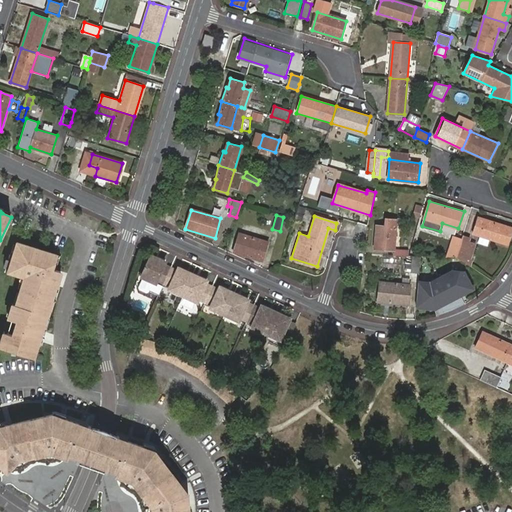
[(511,227),(479,217),(474,234),(508,244),(511,230),(511,227)]
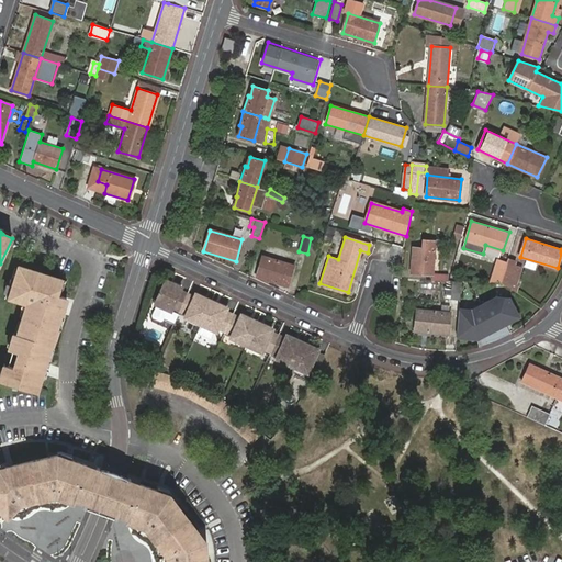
[(413,247),(412,272),(433,273),(435,240),(424,240),(423,247),(413,247)]
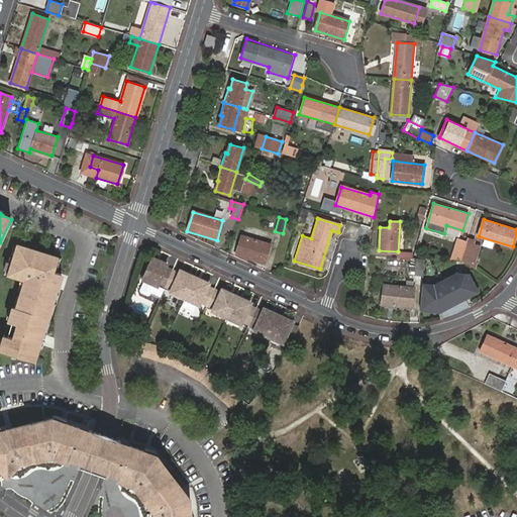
[(241,235),(235,254),(266,264),(271,244),(241,235)]
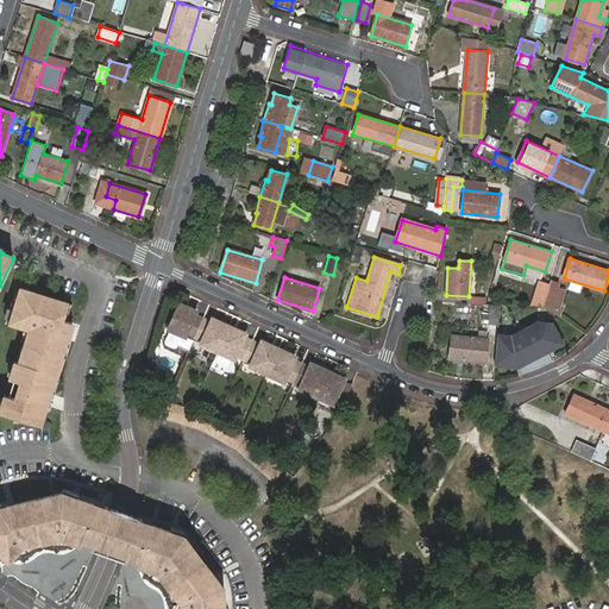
[(545,300),(550,286),(539,283),(535,296),(545,300)]
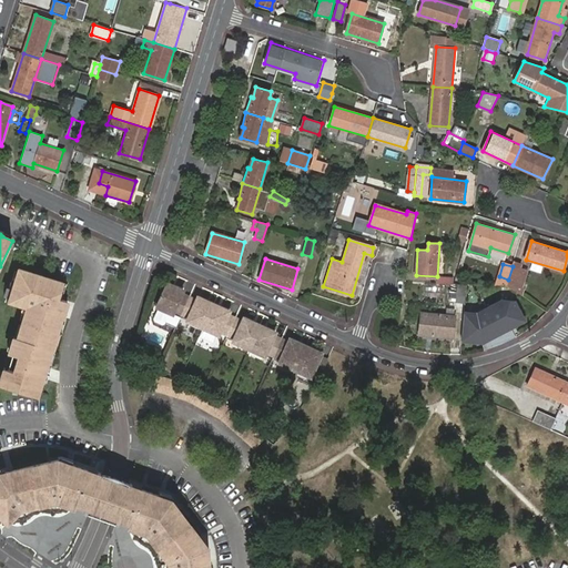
[(520,269),(513,266),(508,280),(517,282),(520,269)]
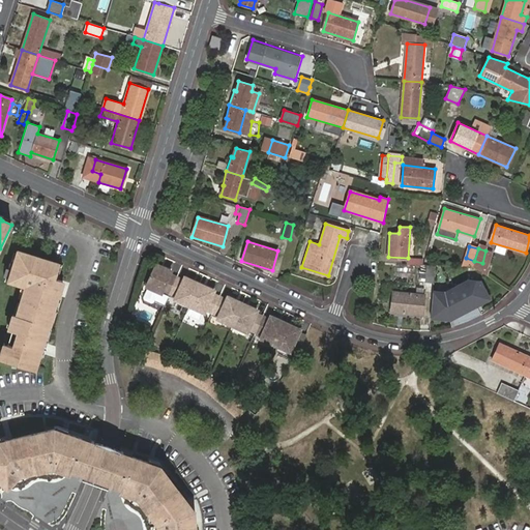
[(21,299),(16,318),(11,329),(11,330),(11,331),(18,333),(13,347),(7,346),(6,346),(5,349),(2,358),(2,359),(2,361),(3,361),(35,372),(41,354),(45,344),(50,325),(54,314),(55,311),(58,298),(63,282),(59,281),(55,278),(59,266),(60,265),(19,252),(13,268),(9,280),(8,282),(22,286),(25,287),(21,299)]
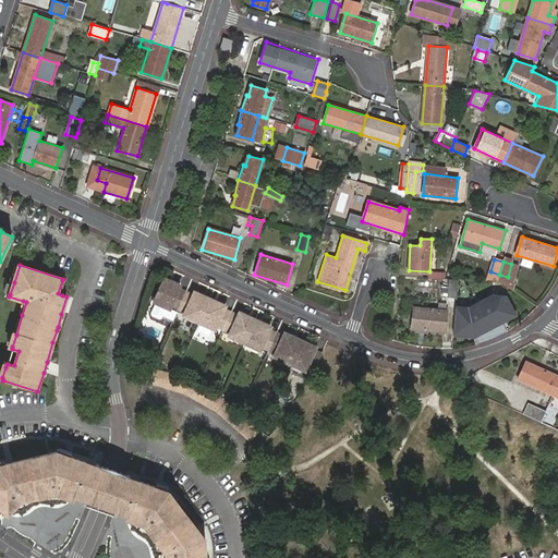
[(177,310),(185,290),(180,288),(181,284),(162,277),(150,303),(170,312),(171,307),(177,310)]
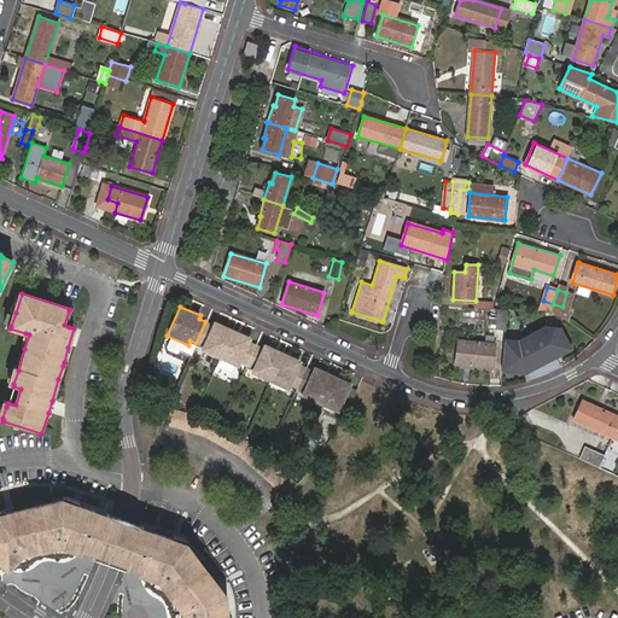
[(506,327),(508,309),(501,309),(499,309),(497,326),(506,327)]
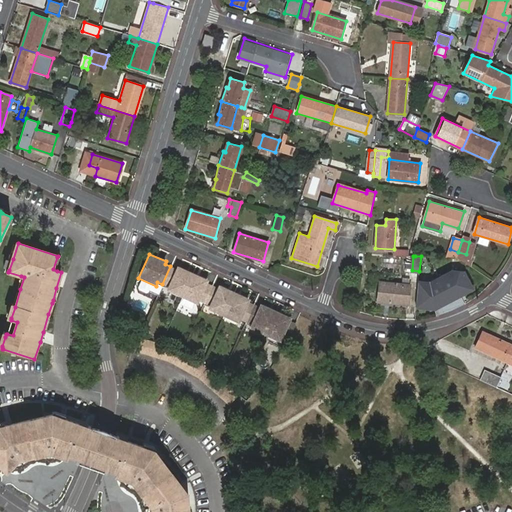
[(181,297),(192,273),(177,266),(175,268),(170,266),(162,284),(168,287),(166,290),(181,297)]
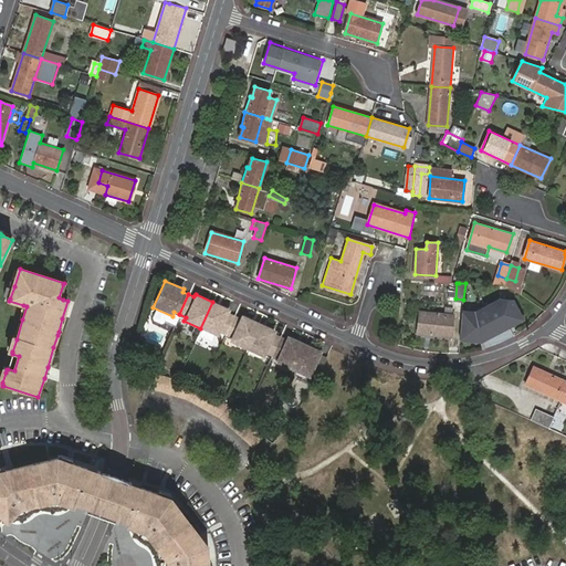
[(475,312),(463,311),(461,339),(481,341),(481,336),(507,323),(509,326),(523,320),(513,301),(500,300),(475,312)]
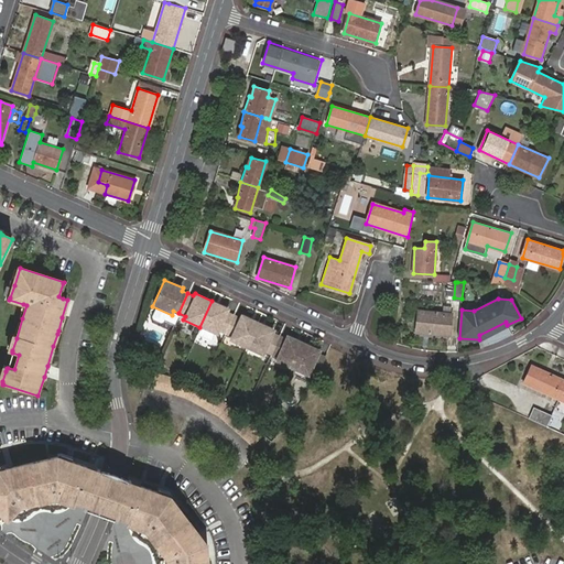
[(225,334),(232,314),(228,312),(230,308),(212,301),(199,327),(218,335),(220,332),(225,334)]
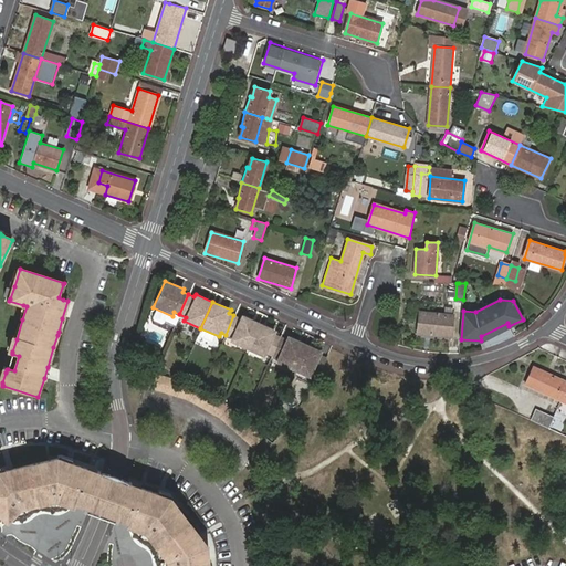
[(420,312),(419,333),(452,337),(453,315),(420,312)]
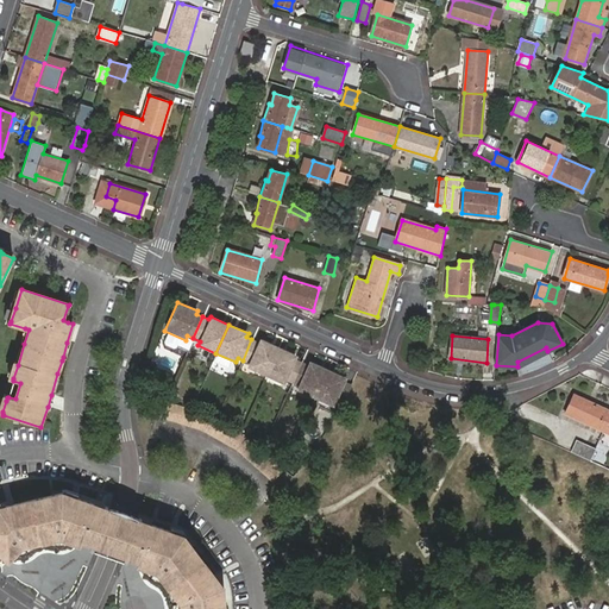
[(265,375),(277,346),(259,338),(258,343),(251,339),(243,360),(250,363),(248,368),(265,375)]
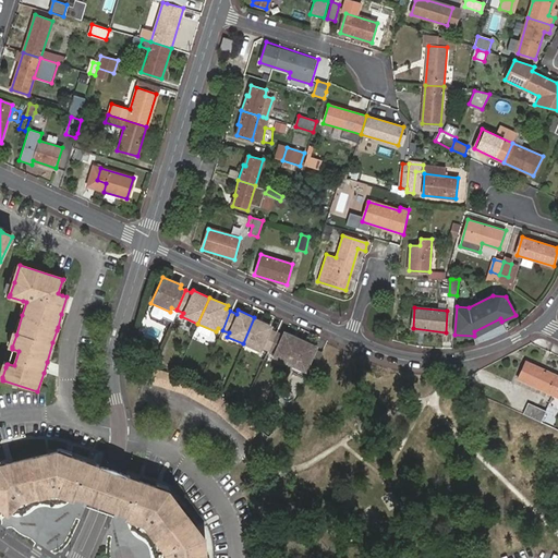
[(267,350),(276,331),(271,329),(273,326),(254,317),(243,343),(262,352),(264,349),(267,350)]
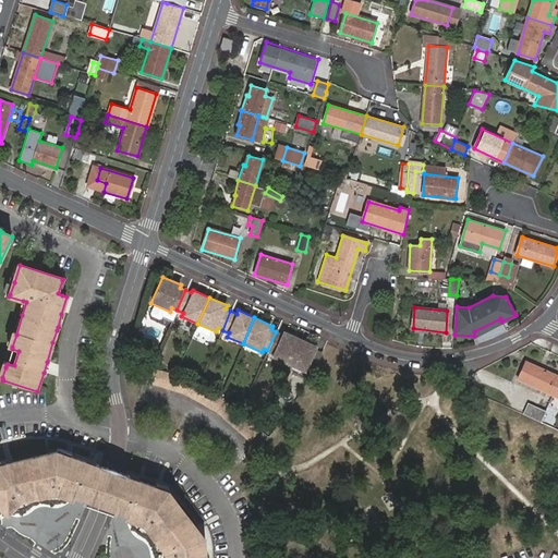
[(487,340),(496,336),(493,328),(483,334),(487,340)]
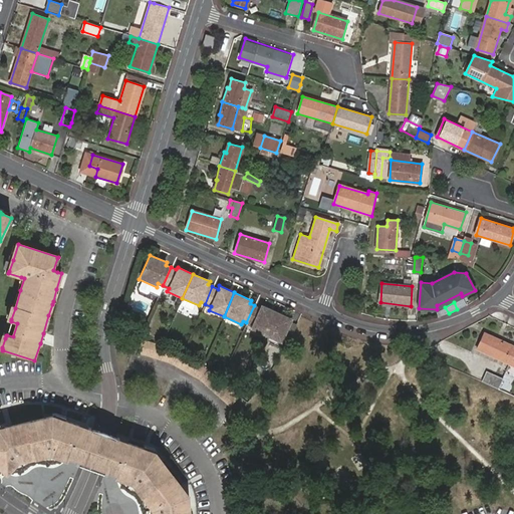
[(265,335),(276,311),(261,304),(259,308),(254,305),(246,322),(252,325),(251,329),(265,335)]
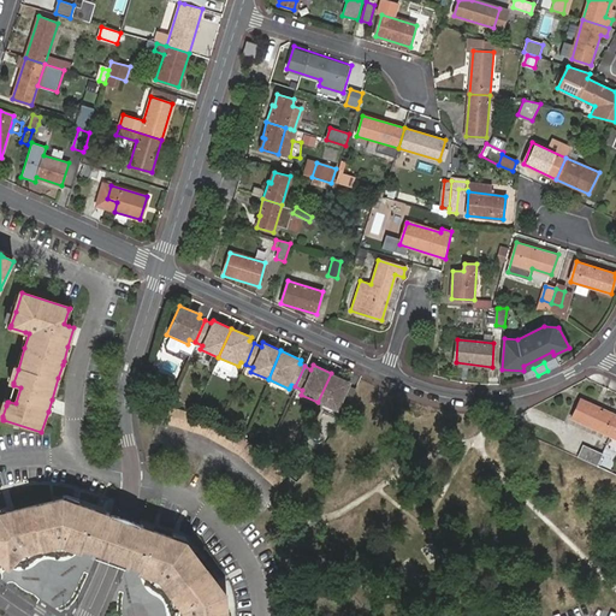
[(351,402),(355,391),(356,389),(349,386),(351,381),(331,373),(318,402),(338,410),(341,407),(348,410),(349,406),(351,402)]
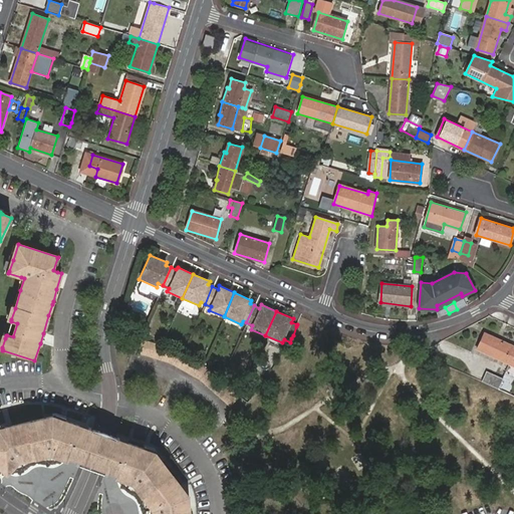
[(510,363),(513,355),(513,346),(485,333),(478,348),(510,363)]
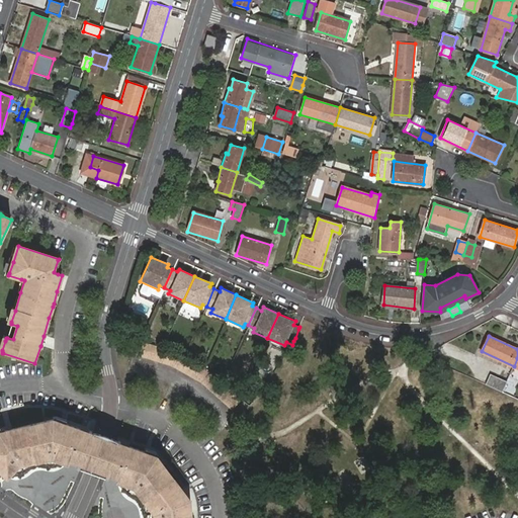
[(491,374),(487,384),(503,392),(508,381),(491,374)]
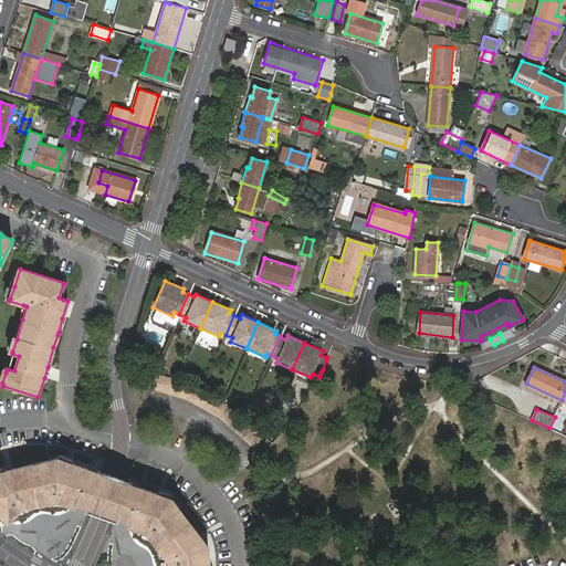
[(21,501),(38,500),(54,498),(56,496),(59,498),(75,504),(76,500),(87,504),(88,504),(97,479),(96,479),(86,475),(88,469),(72,463),(59,459),(7,469),(6,469),(0,469),(0,512),(4,516),(17,503),(18,502),(21,501)]
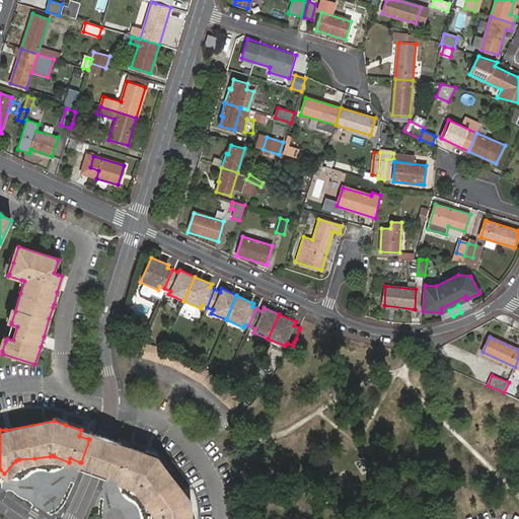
[(85,452),(91,434),(90,434),(90,435),(89,435),(88,434),(89,433),(81,430),(79,436),(88,439),(89,439),(81,462),(80,462),(70,458),(69,462),(78,465),(80,465),(80,466),(85,452)]
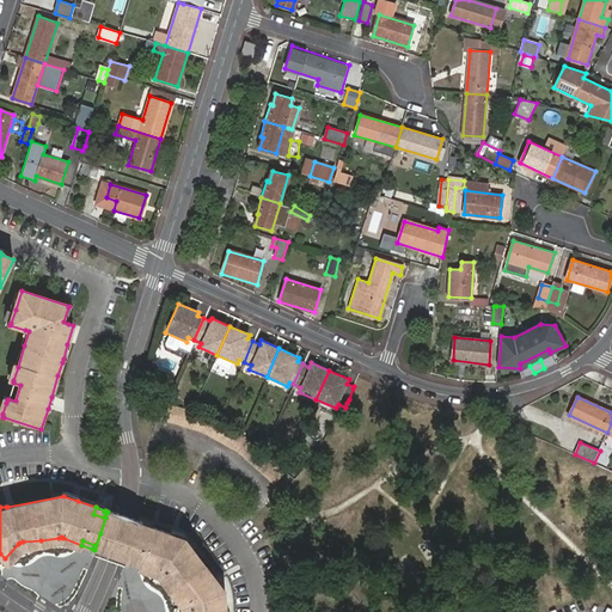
[(123,518),(108,512),(101,533),(95,550),(96,550),(110,555),(122,560),(135,524),(136,522),(123,518)]
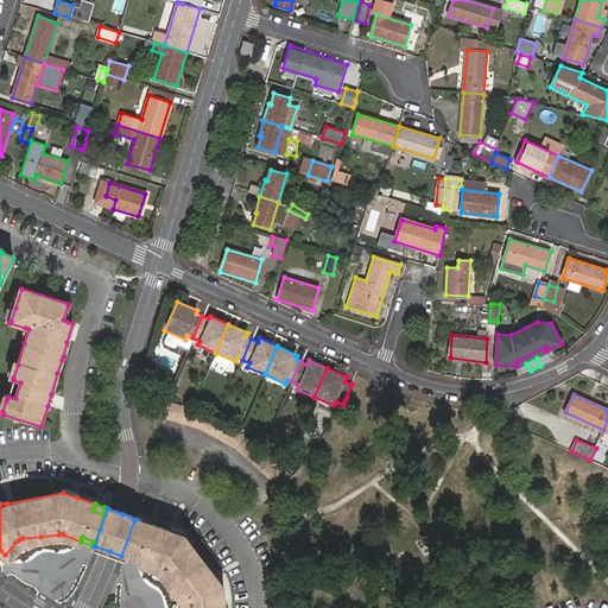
[(134,520),(121,556),(127,558),(139,562),(140,558),(127,555),(127,553),(137,527),(137,526),(150,531),(152,525),(140,521),(139,523),(138,521),(137,521),(138,520),(135,519),(134,520)]
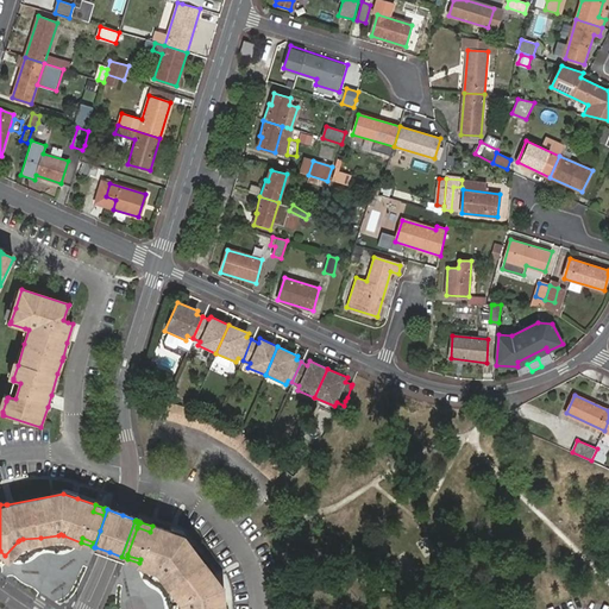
[(226,608),(224,590),(184,538),(170,533),(152,526),(150,532),(137,527),(137,528),(127,554),(127,556),(140,559),(139,563),(156,569),(159,571),(161,572),(173,586),(184,598),(187,601),(187,604),(187,608),(226,608)]
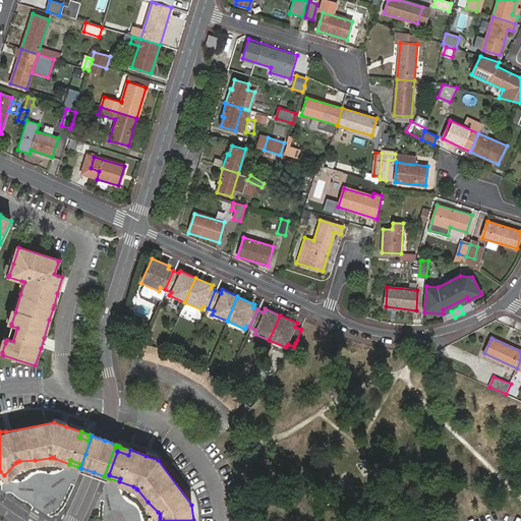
[(147,451),(146,456),(158,460),(159,457),(157,455),(147,451)]
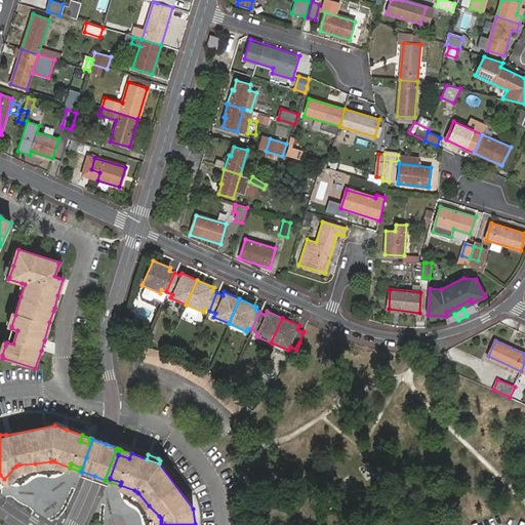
[(18,469),(15,467),(4,479),(7,481),(18,469)]
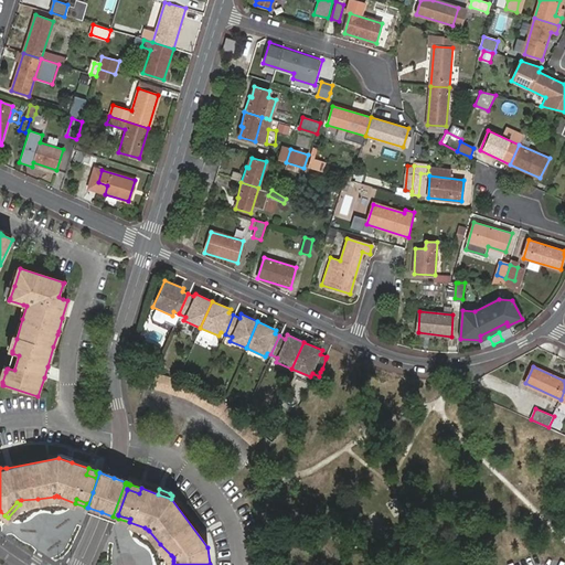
[(100,515),(112,520),(113,516),(102,512),(88,508),(87,508),(87,511),(100,515)]
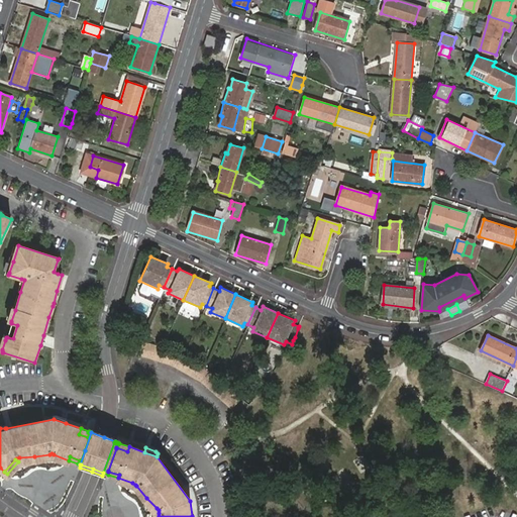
[(134,488),(144,499),(146,498),(136,486),(134,488)]
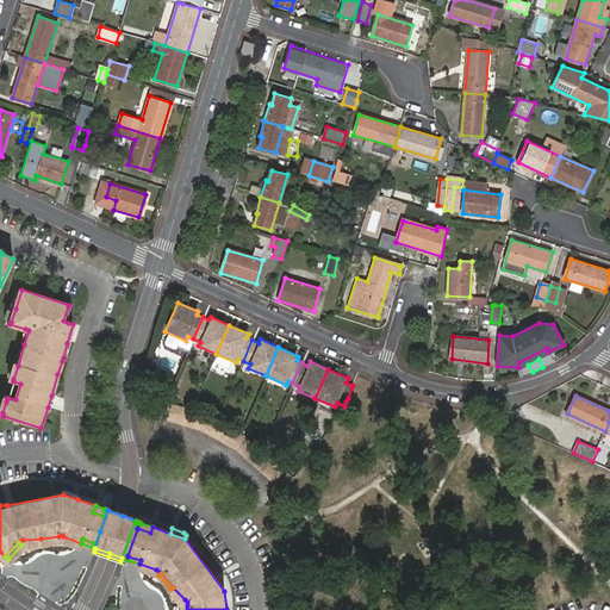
[(182,602),(185,599),(173,587),(170,589),(182,602)]
